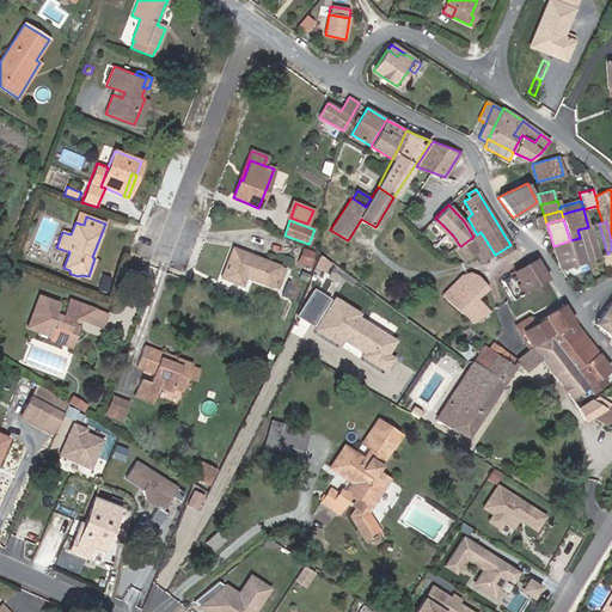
[(587,261),(599,256),(589,227),(588,227),(577,230),(580,238),(587,261)]
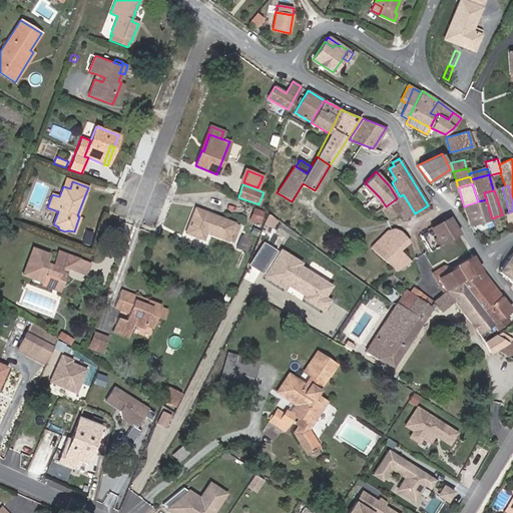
[(382,209),(389,219),(400,211),(405,219),(415,213),(403,194),(400,196),(397,198),(386,206),(382,209)]
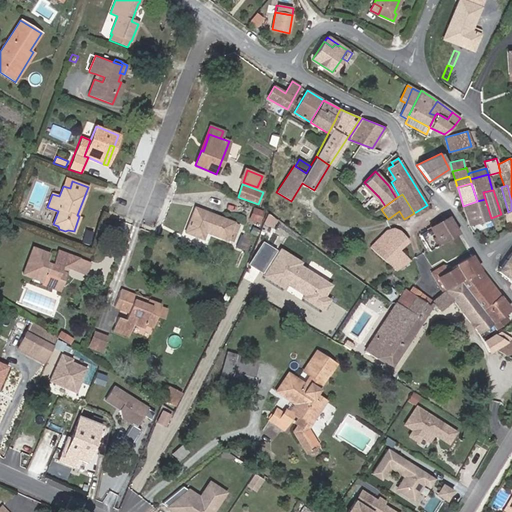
[(469,225),(491,218),(485,199),(477,201),(463,206),(469,225)]
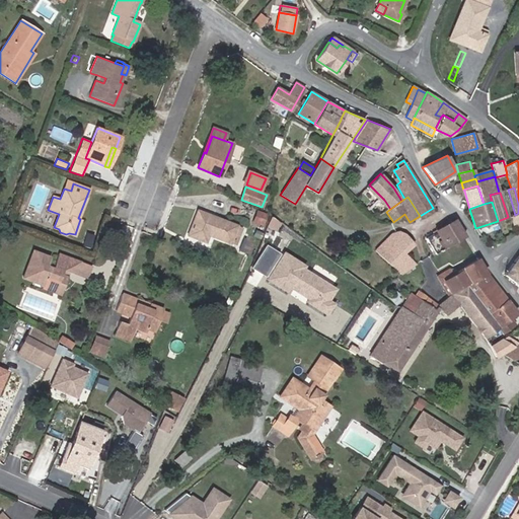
[(230,243),(236,225),(198,210),(188,235),(206,242),(209,235),(230,243)]
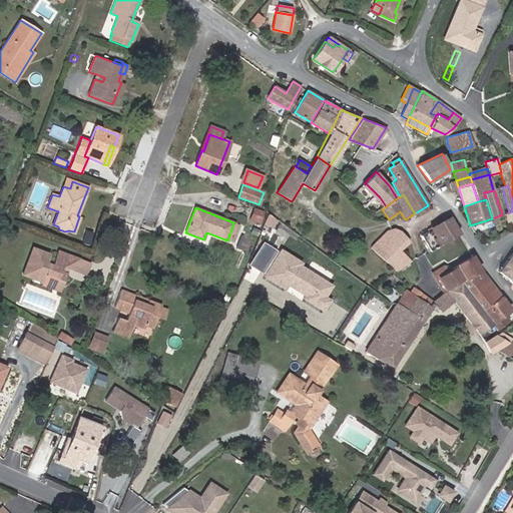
[(260,222),(264,211),(254,208),(250,219),(260,222)]
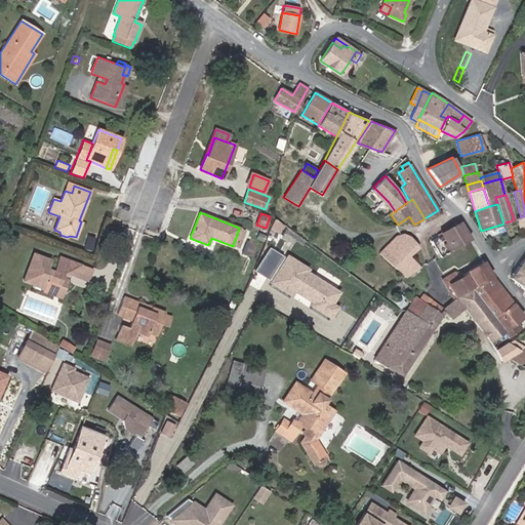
[(431,241),(440,255),(470,239),(460,224),(431,241)]
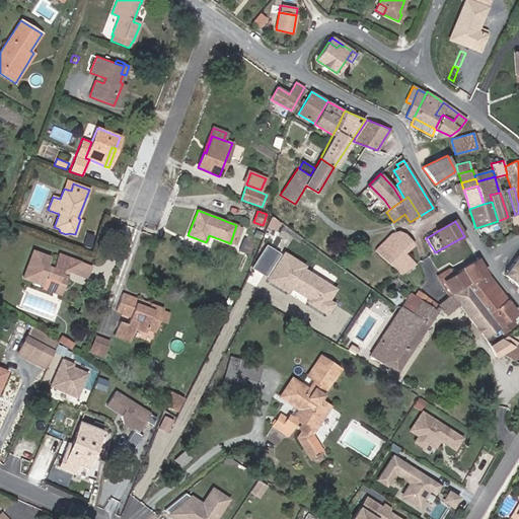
[(234,245),(241,227),(236,225),(230,243),(234,245)]
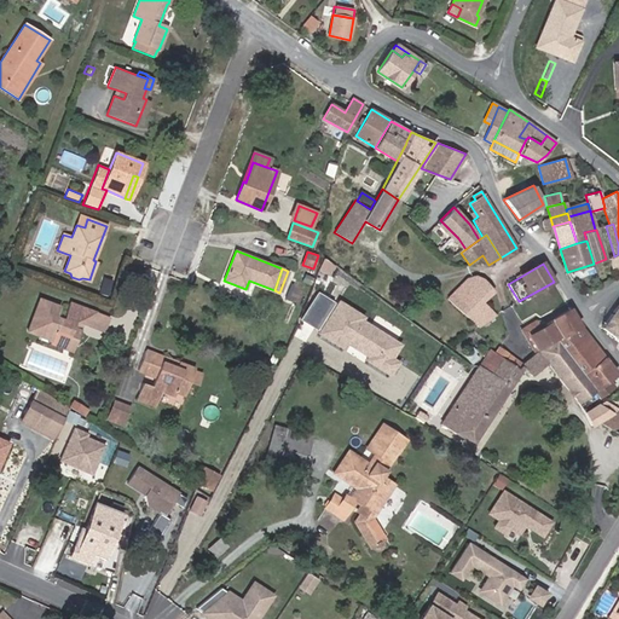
[(496,314),(481,301),(492,291),(482,279),(475,277),(467,278),(449,298),(479,327),(496,314)]
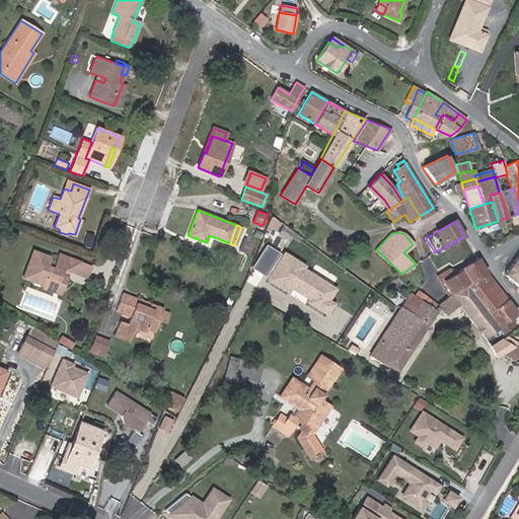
[(266,244),(251,271),(291,290),(292,288),(309,297),(306,303),(329,314),(336,301),(331,299),(341,283),(266,244)]
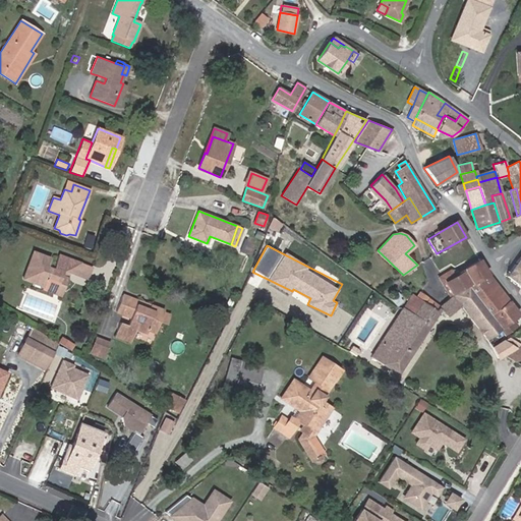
[(66,278),(61,276),(63,270),(68,272),(75,274),(80,263),(59,255),(54,270),(46,267),(49,257),(34,251),(23,279),(37,283),(38,281),(46,284),(45,287),(56,291),(58,285),(62,287),(66,278)]
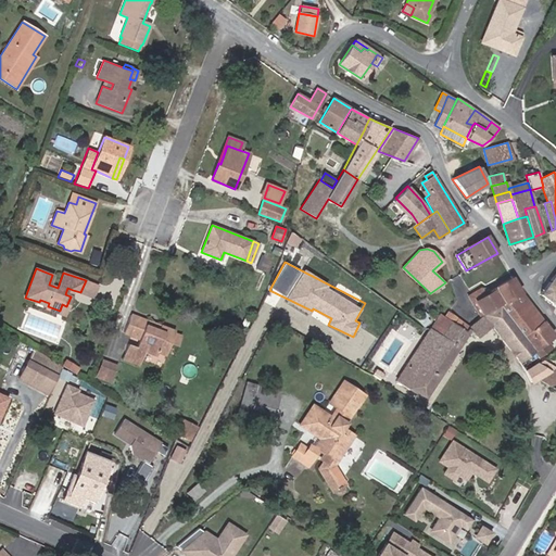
[(553,304),(555,299),(555,272),(541,294),(553,304)]
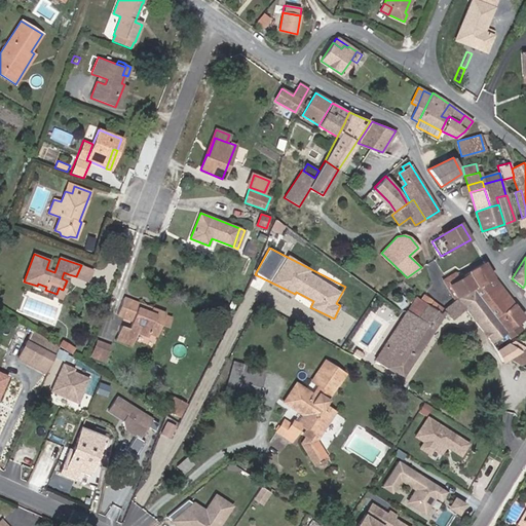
[(472,289),(492,277),(484,262),(458,277),(455,271),(441,279),(453,300),(472,289)]
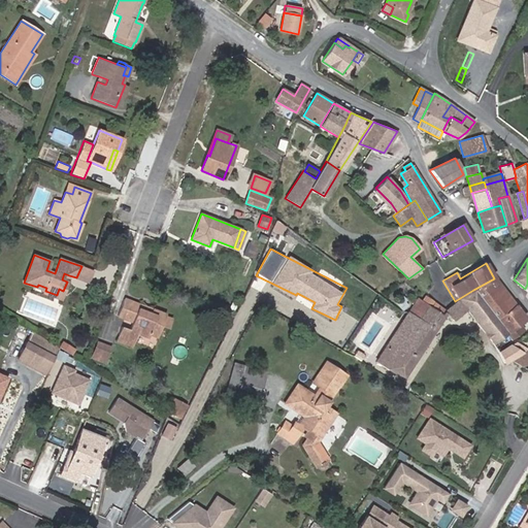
[(76,277),(88,282),(92,270),(81,266),(76,277)]
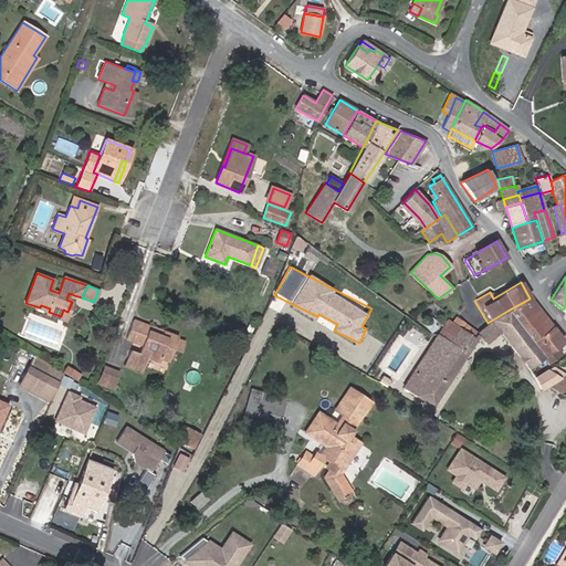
[(532,342),(551,326),(530,299),(507,311),(532,342)]
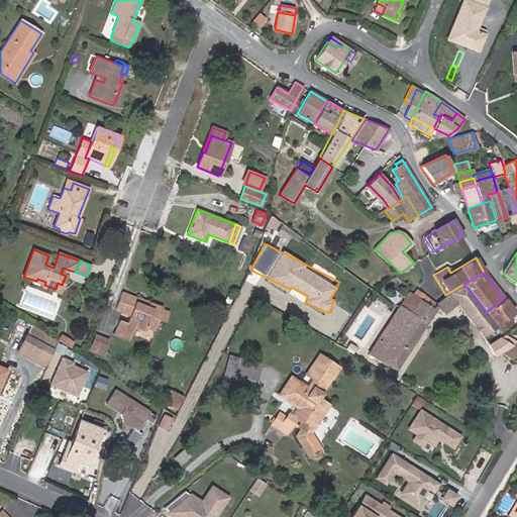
[(59,293),(62,285),(58,283),(56,289),(44,285),(43,287),(59,293)]
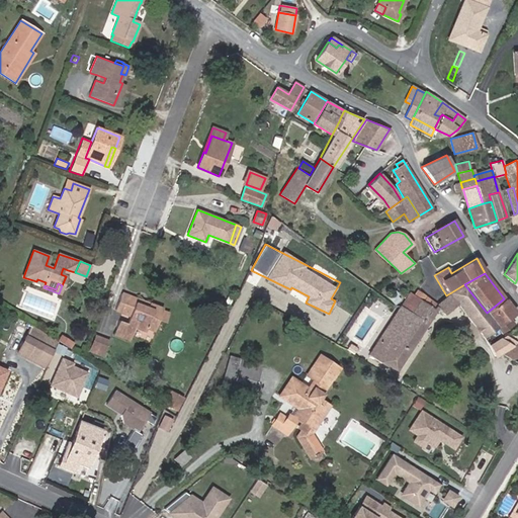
[(513,323),(508,317),(515,313),(504,298),(487,313),(464,284),(446,295),(437,305),(435,306),(437,307),(444,313),(457,303),(483,336),(497,326),(501,332),(513,323)]
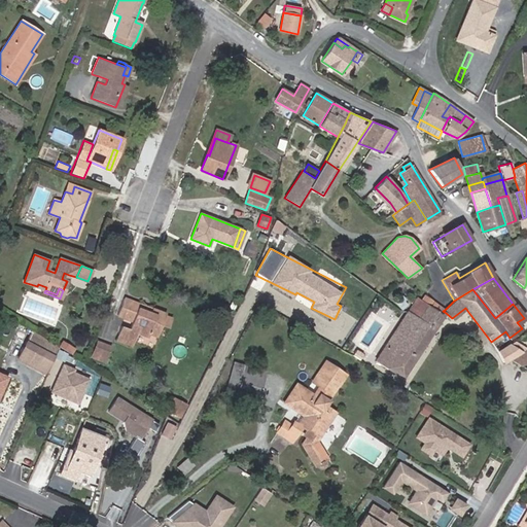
[(424,295),(420,300),(427,305),(441,314),(443,311),(445,310),(424,295)]
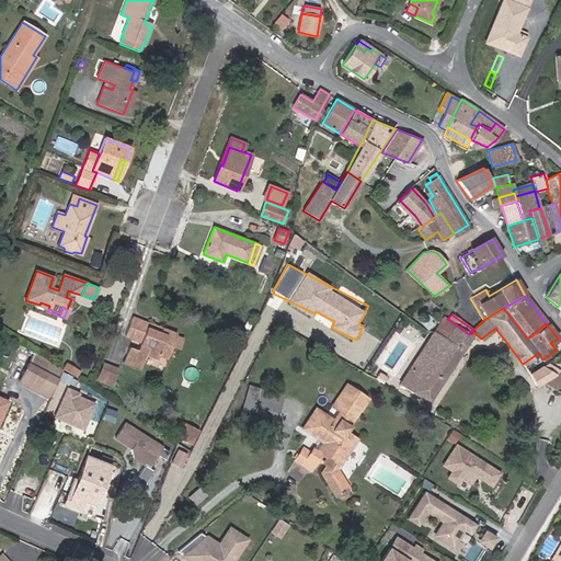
[(445,339),(455,324),(447,319),(444,317),(434,331),(445,339)]
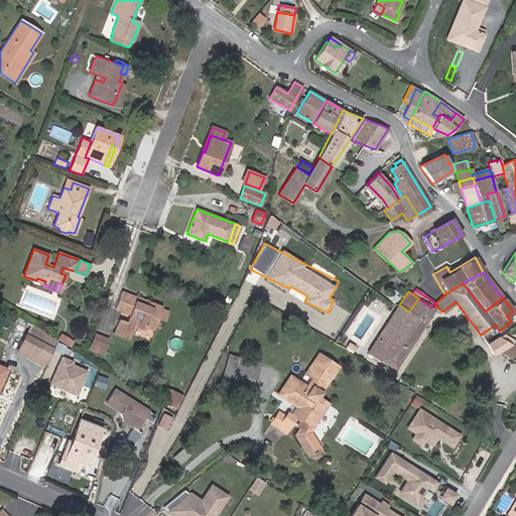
[(135,297),(121,292),(115,308),(129,313),(126,324),(119,320),(115,329),(131,335),(134,326),(144,330),(145,327),(154,330),(155,327),(158,318),(165,321),(169,311),(161,308),(162,307),(147,301),(145,304),(134,300),(135,297)]
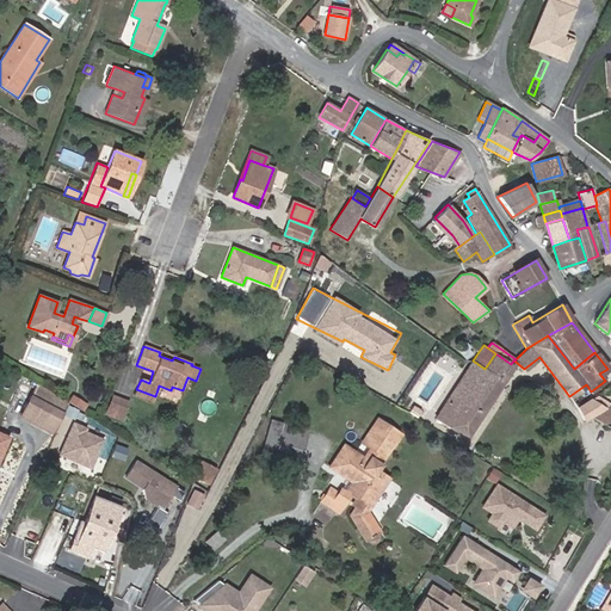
[(467,437),(516,362),(513,360),(511,364),(495,353),(485,369),(473,360),(436,418),(467,437)]
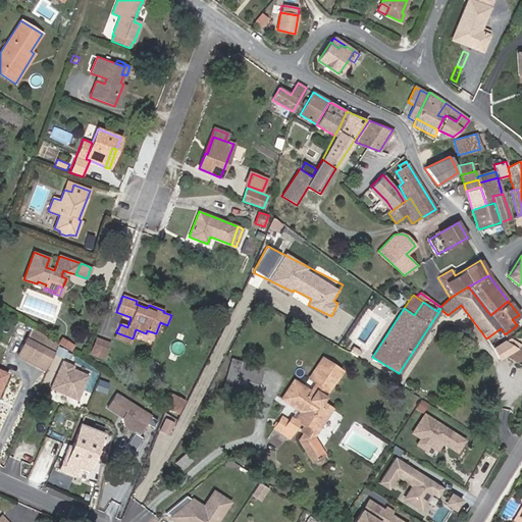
[(164,333),(167,325),(160,322),(157,330),(164,333)]
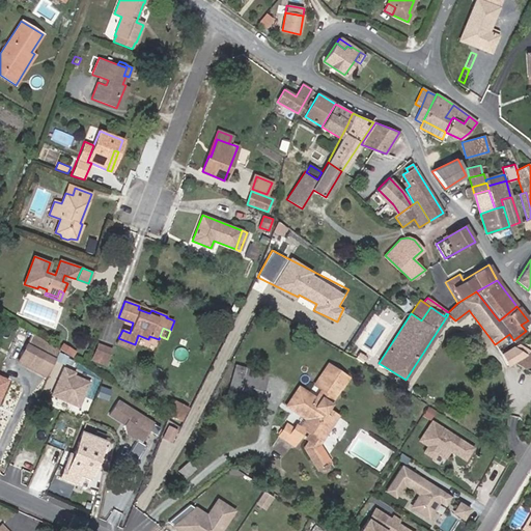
[(58,352),(59,350),(32,333),(18,361),(28,366),(29,364),(47,373),(58,352)]
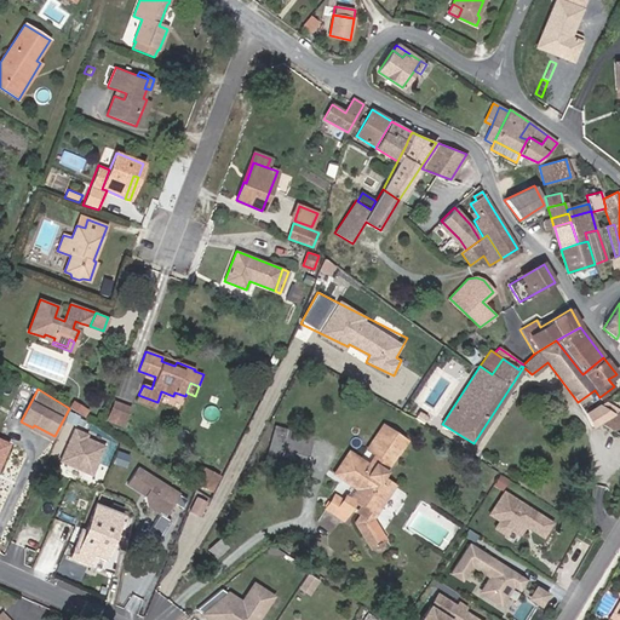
[(158,402),(138,395),(137,401),(155,407),(158,402)]
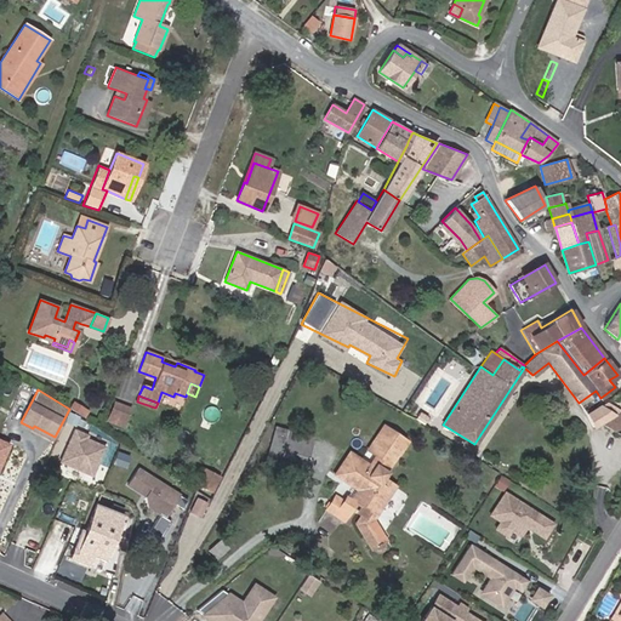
[(89,411),(73,402),(69,408),(85,417),(89,411)]
